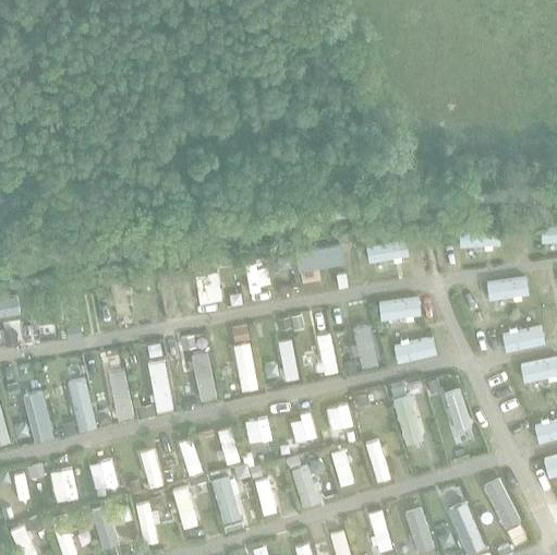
[(481,237),(444,239),(445,252),(482,249),(481,237)]
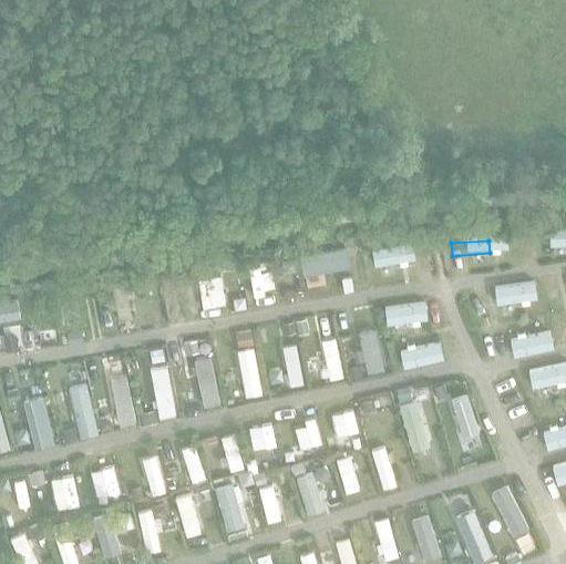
[(407,245),(368,252),(370,264),(409,258),(407,245)]
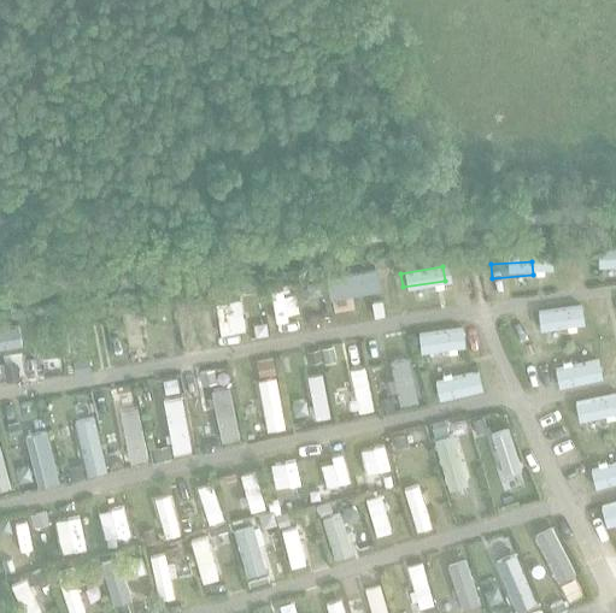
[(348,282),(305,292),(310,313),(341,306),(341,301),(352,299),(348,282)]
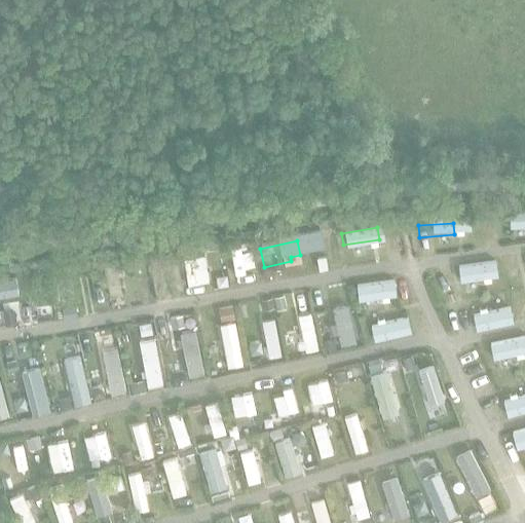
[(234,283),(246,282),(242,263),(248,262),(247,254),(241,255),(240,249),(229,251),(234,283)]
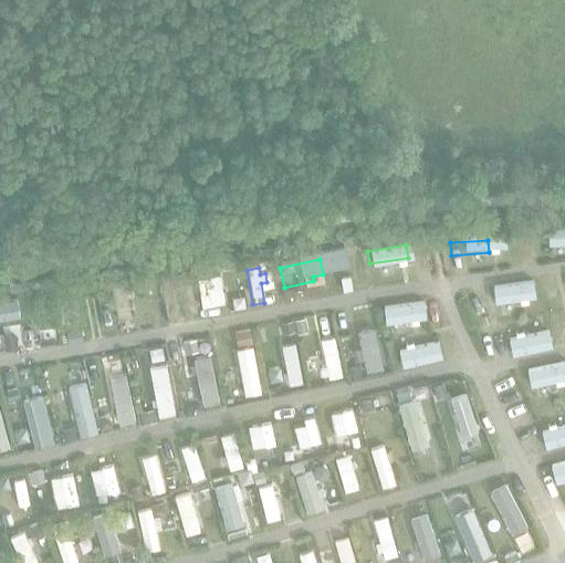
[(200,281),(206,315),(219,312),(213,279),(200,281)]
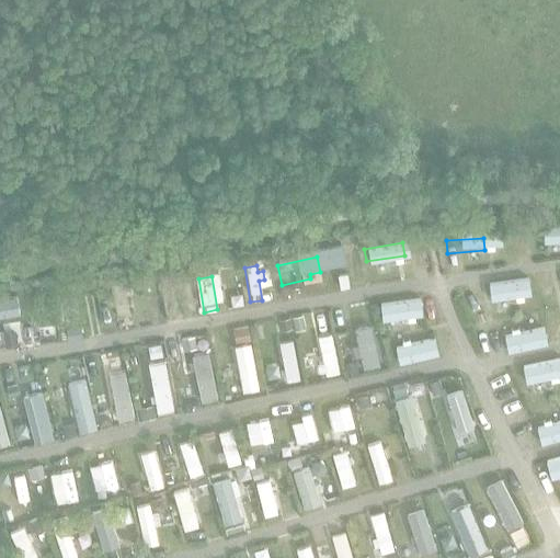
[(151,283),(158,317),(171,314),(168,296),(172,295),(170,285),(166,286),(164,280),(151,283)]
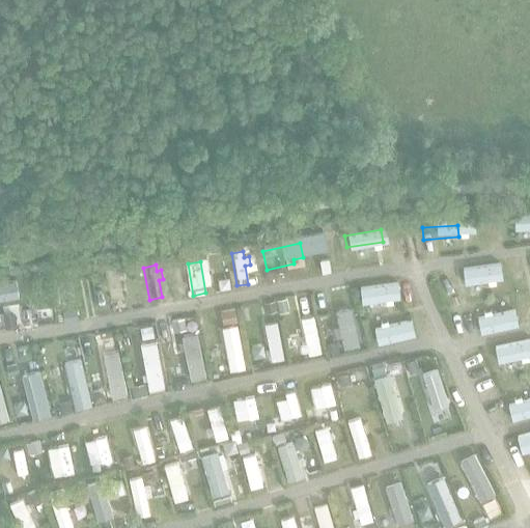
[(105,272),(112,302),(123,299),(119,280),(123,279),(122,276),(119,277),(117,269),(105,272)]
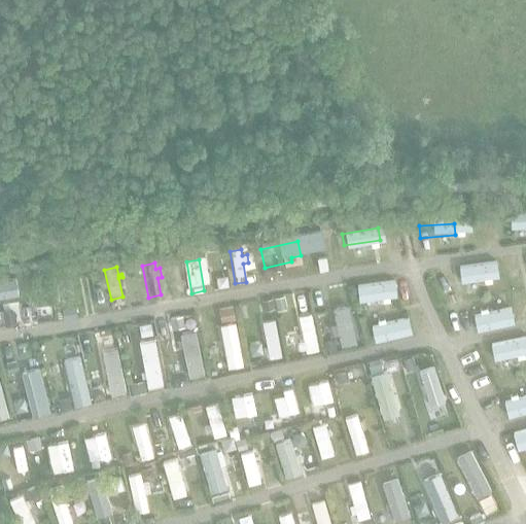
[(523,274),(489,280),(492,292),(525,285),(523,274)]
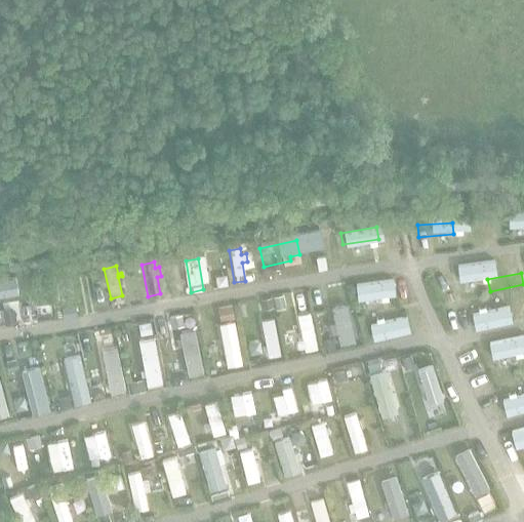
[(65,278),(70,310),(82,308),(79,289),(82,288),(81,282),(77,283),(76,276),(65,278)]
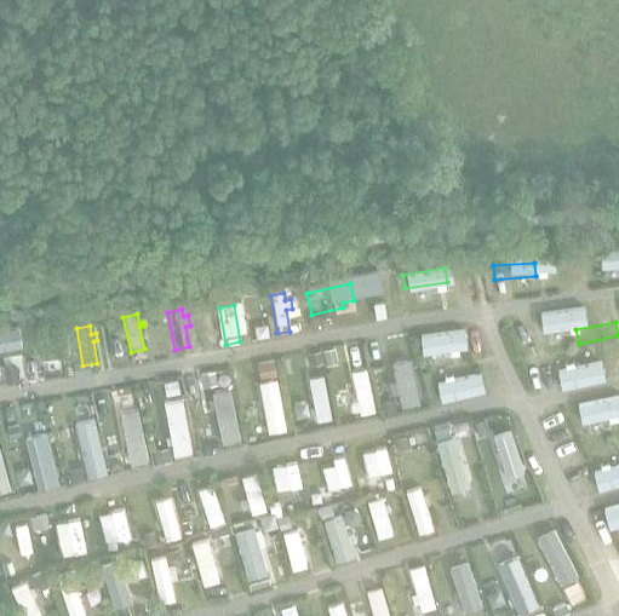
[(27,381),(16,332),(0,335),(0,344),(10,385),(27,381)]
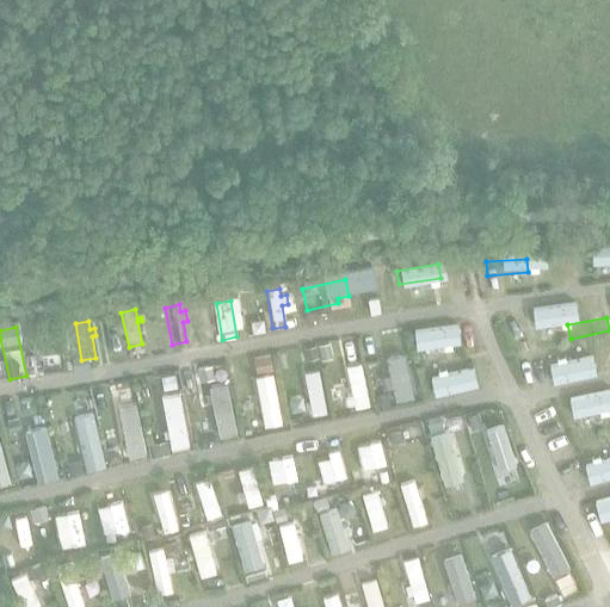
[(38,328),(24,333),(32,369),(48,365),(38,328)]
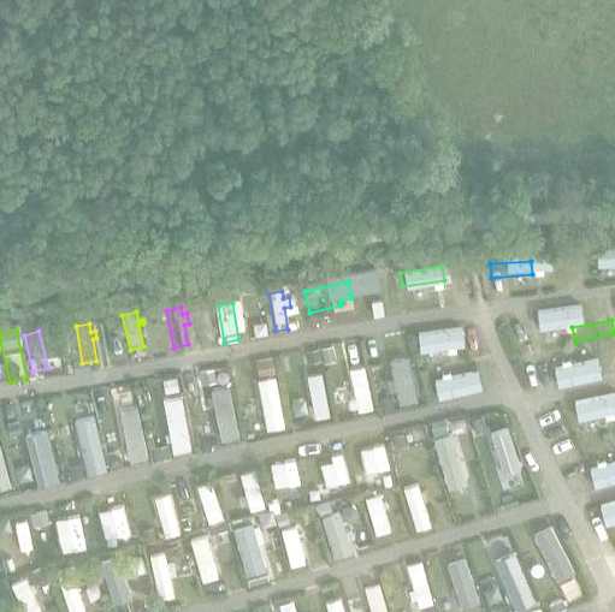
[(550,332),(510,338),(513,352),(553,345),(550,332)]
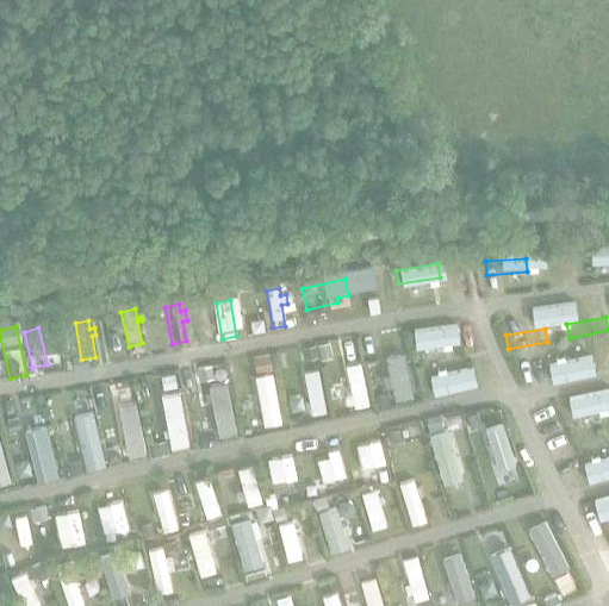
[(454,342),(415,349),(417,362),(457,356),(454,342)]
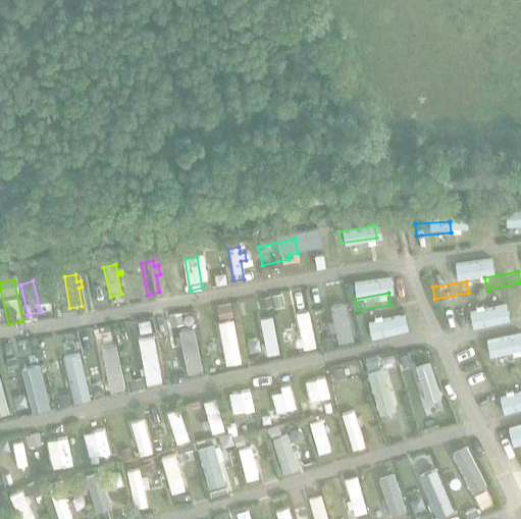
[(520,293),(502,297),(504,308),(520,305),(520,293)]
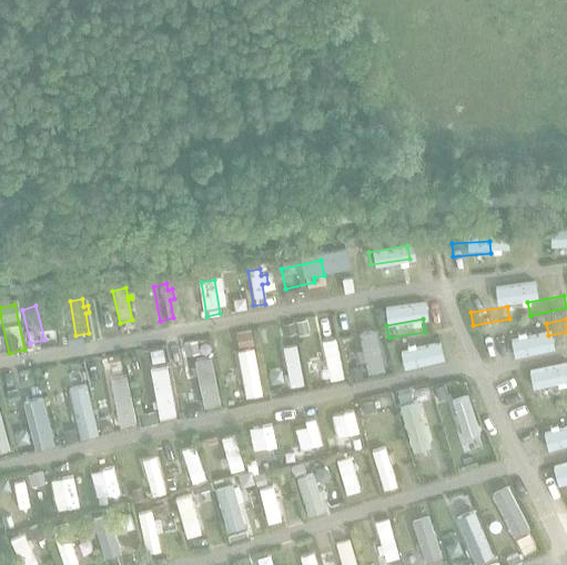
[(520,328),(484,333),(486,346),(523,340),(520,328)]
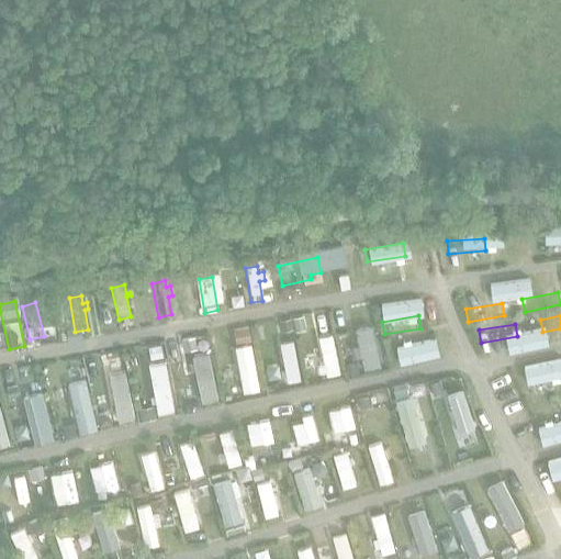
[(365,371),(381,368),(372,328),(356,332),(359,347),(354,348),(356,360),(362,359),(365,371)]
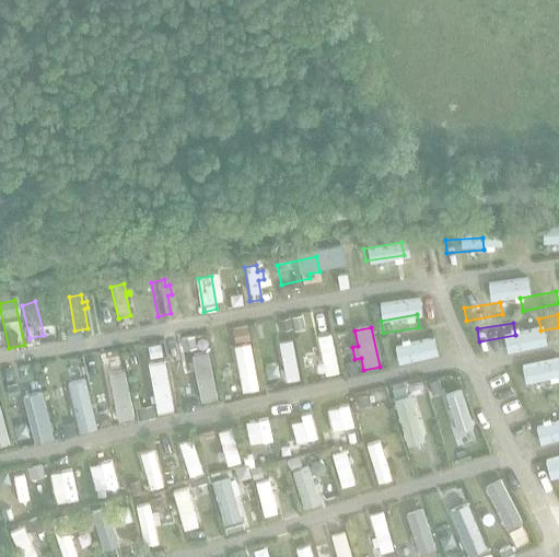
[(438,333),(404,340),(407,352),(440,346),(438,333)]
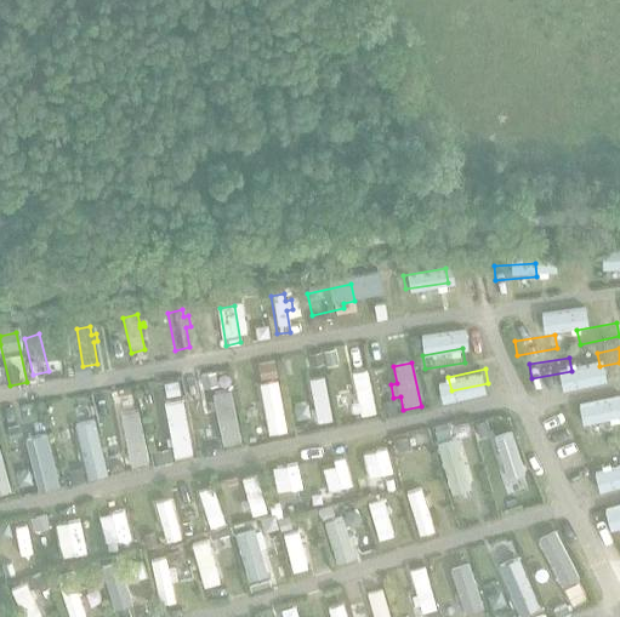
[(362,417),(375,413),(368,371),(352,373),(358,404),(353,404),(354,410),(360,409),(362,417)]
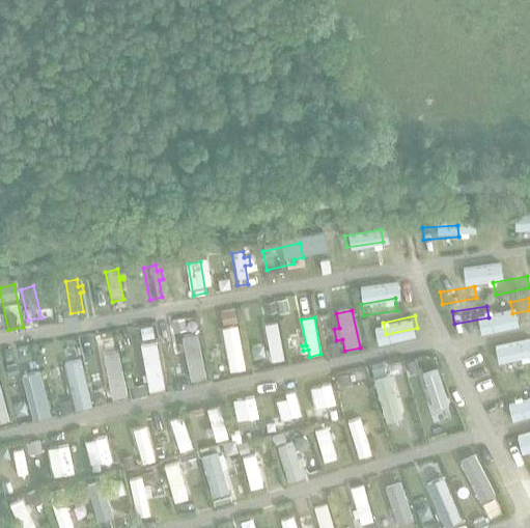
[(265,326),(272,362),(284,360),(277,324),(265,326)]
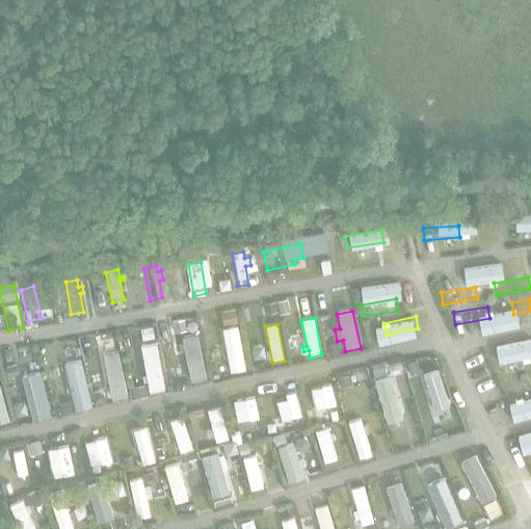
[(222,329),(231,373),(245,370),(238,327),(222,329)]
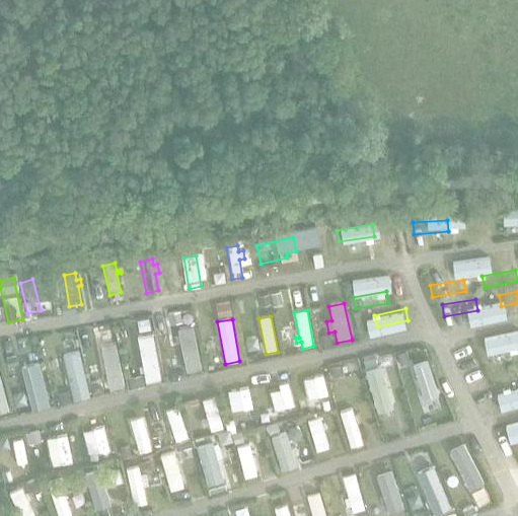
[(187,373),(201,370),(193,327),(178,330),(179,336),(174,337),(176,345),(180,344),(187,373)]
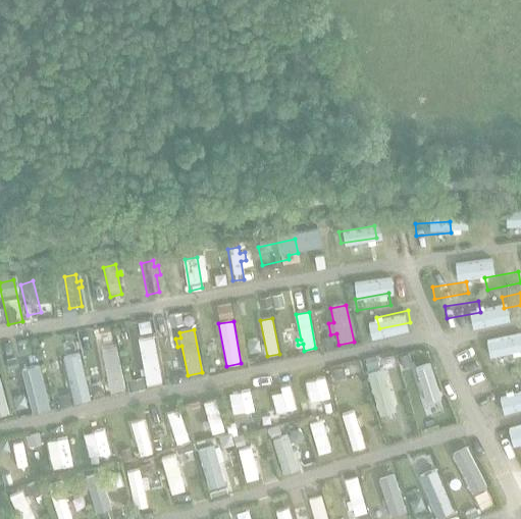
[(147,386),(162,383),(153,336),(138,340),(147,386)]
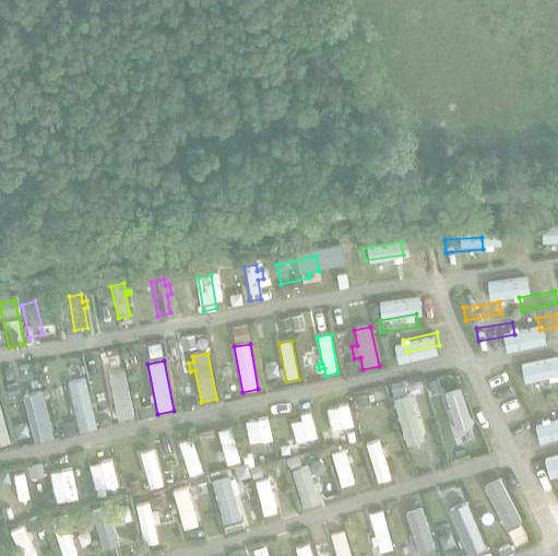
[(109,376),(118,422),(133,420),(125,373),(109,376)]
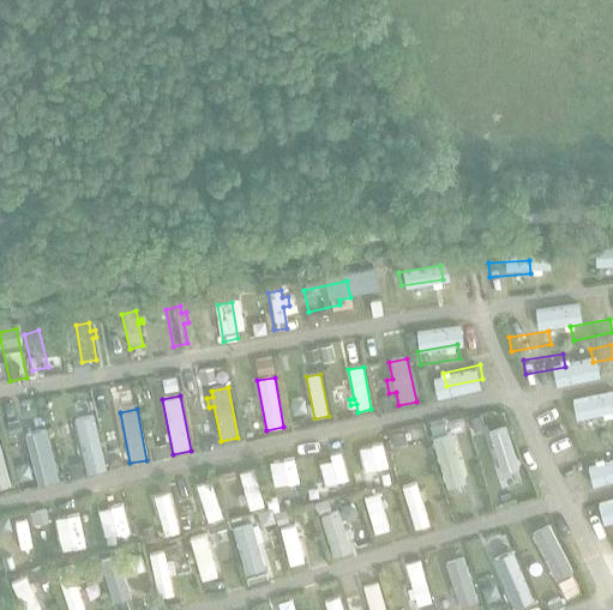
[(76,422),(88,473),(106,469),(94,418),(76,422)]
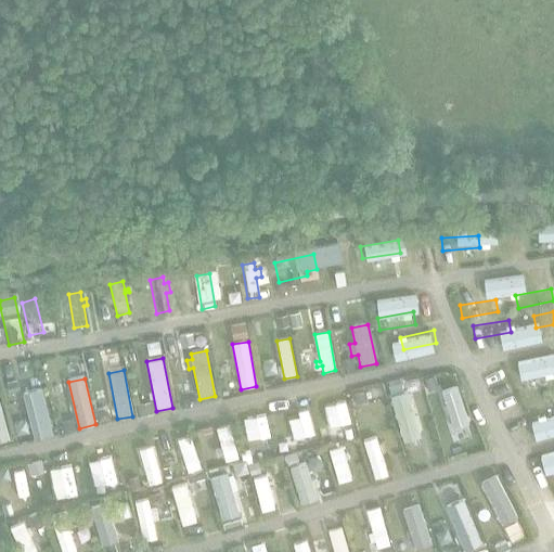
[(531,380),(495,388),(499,401),(535,392),(531,380)]
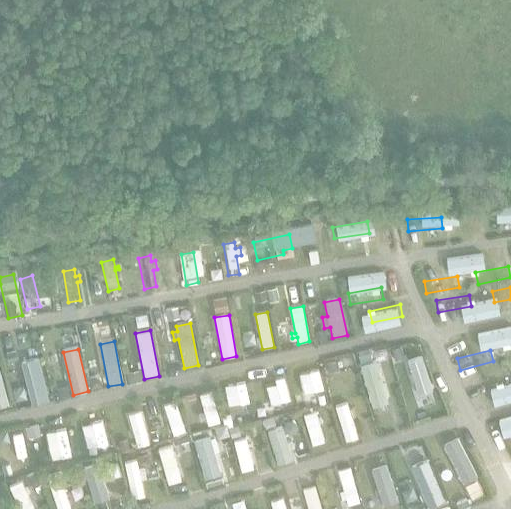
[(47,399),(37,362),(24,366),(33,402),(47,399)]
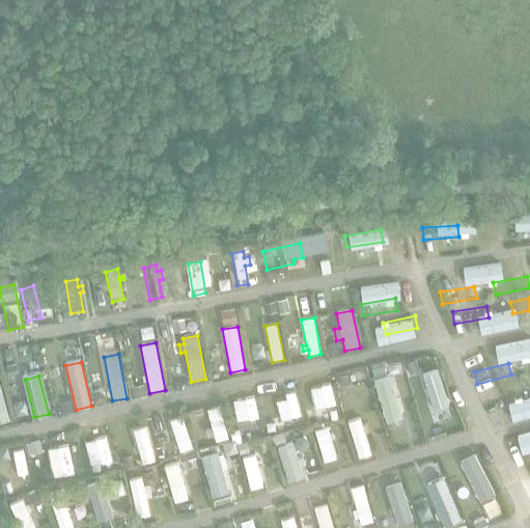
[(402,418),(390,377),(374,381),(387,423),(402,418)]
